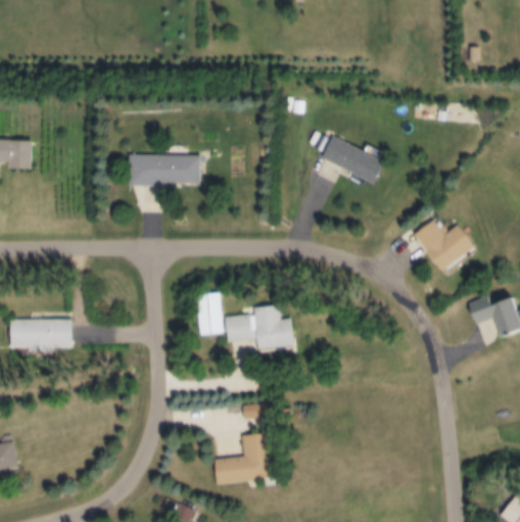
[(475,48),(464,48),(464,60),(475,60),(475,48)]
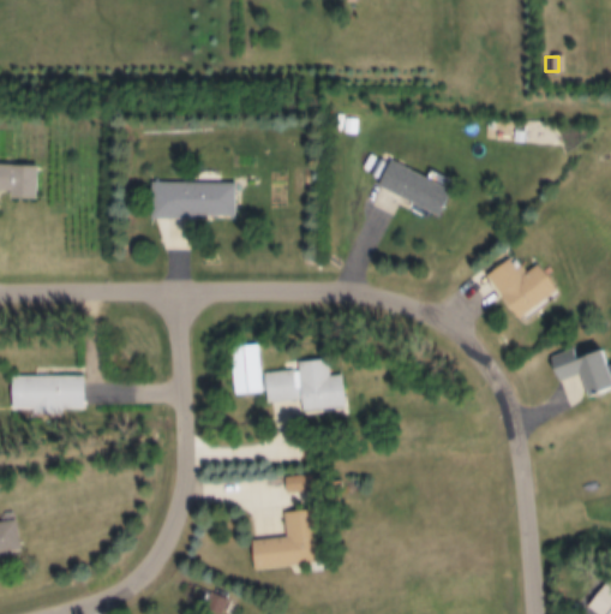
[(376,188),(432,214),(445,188),(388,161),(376,188)]
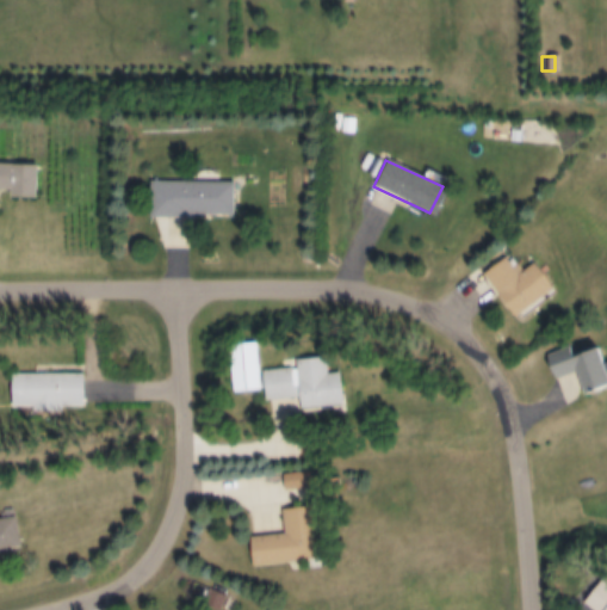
[(37,198),(38,164),(0,162),(0,191),(10,191),(10,197),(37,198)]
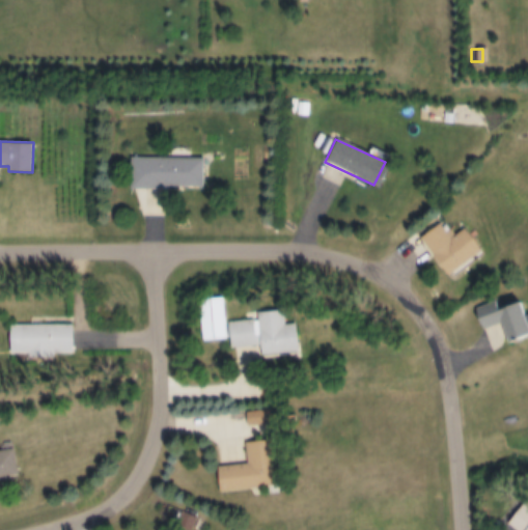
[(134,188),(206,188),(206,158),(134,158),(134,188)]
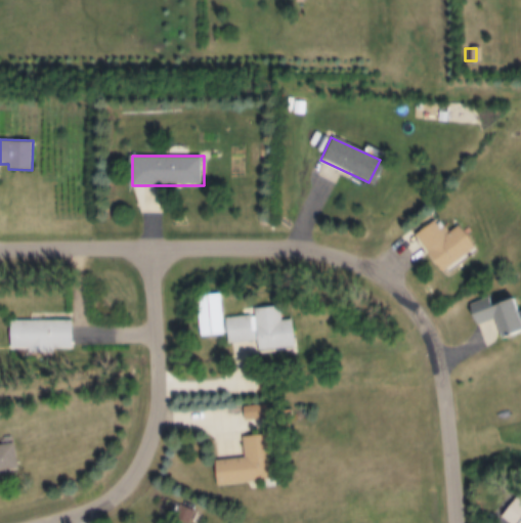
[(405,233),(428,270),(462,250),(447,226),(437,232),(429,219),(405,233)]
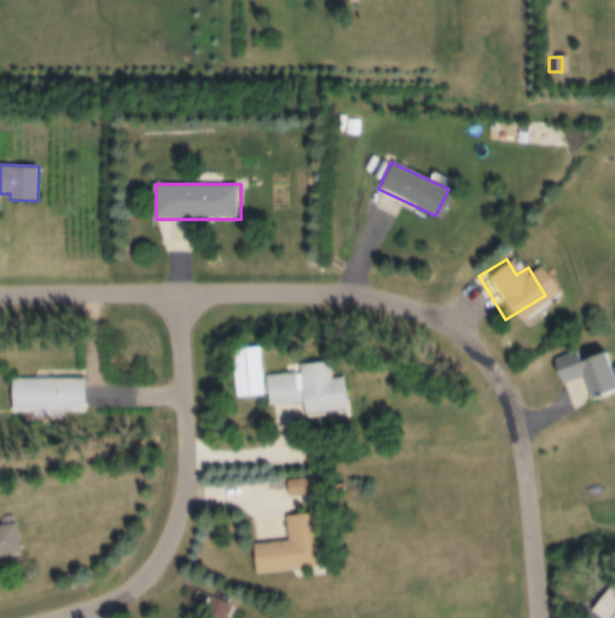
[(342,411),(341,377),(328,379),(328,362),(297,363),(299,373),(262,375),(261,348),(235,350),(237,397),(268,396),(268,406),(289,405),(290,414),(342,411)]
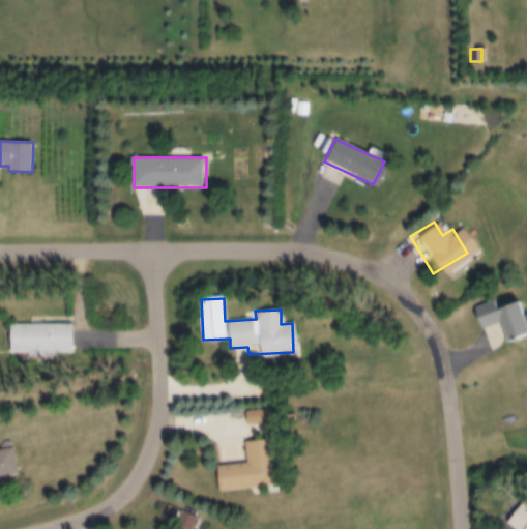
[(465,328),(486,323),(490,341),(514,334),(505,301),(482,306),(481,302),(460,307),(465,328)]
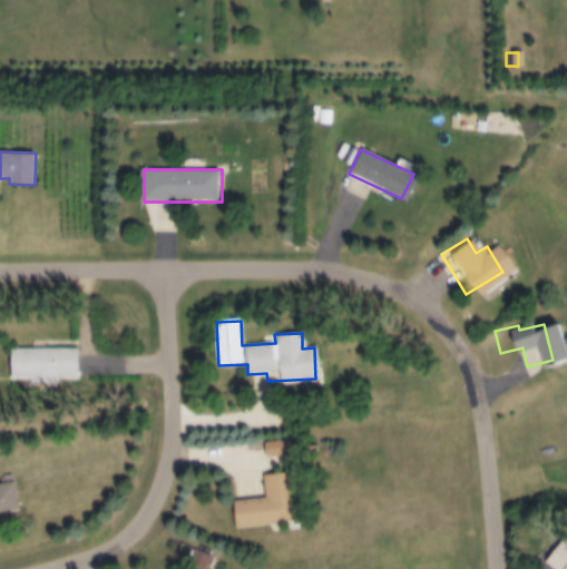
[(79,349),(10,349),(10,380),(79,380),(79,349)]
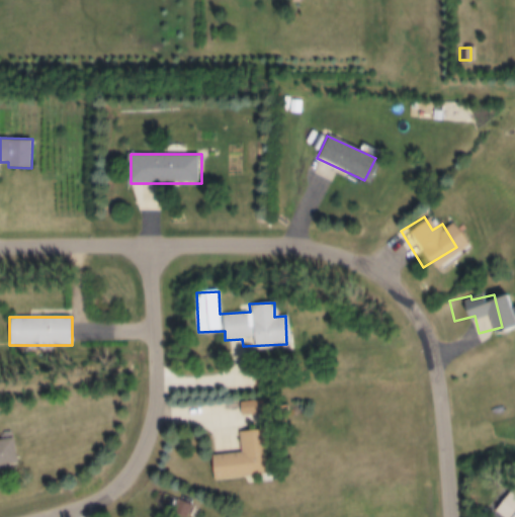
[(239,431),(240,453),(210,454),(211,478),(266,475),(264,429),(239,431)]
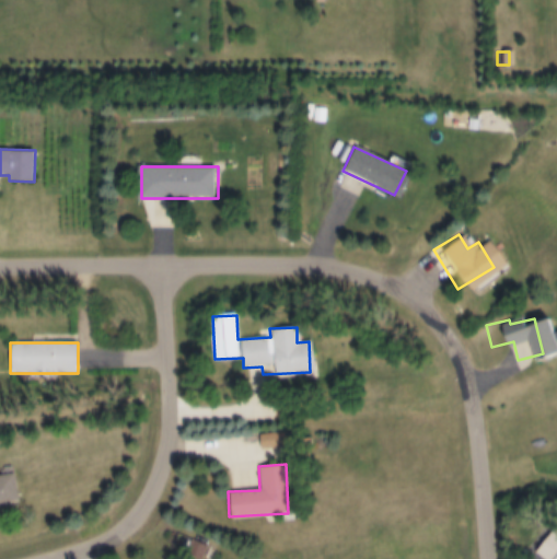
[(0,475),(0,502),(20,500),(16,474),(0,475)]
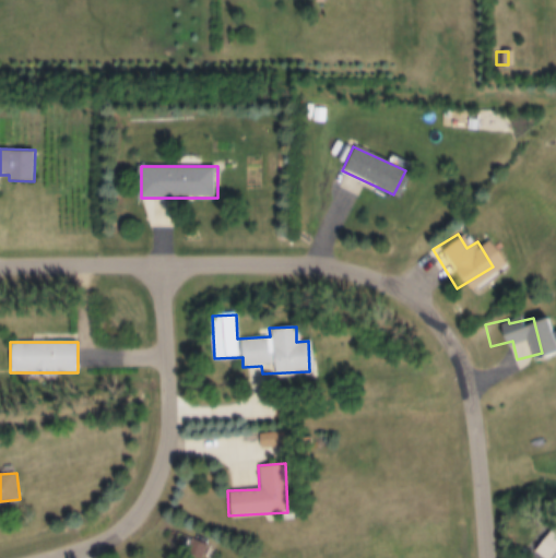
[(534,557),(555,557),(555,539),(543,531),(527,553),(534,557)]
